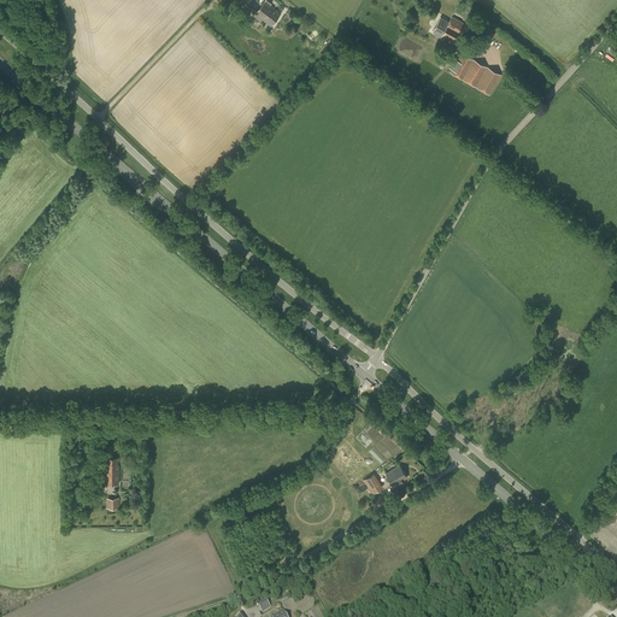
[(270,19),(266,23),(271,27),(281,13),(270,5),(272,1),(271,0),(265,0),(258,9),(262,12),(263,10),(268,13),(266,13),(270,17),(269,18),(270,19)]
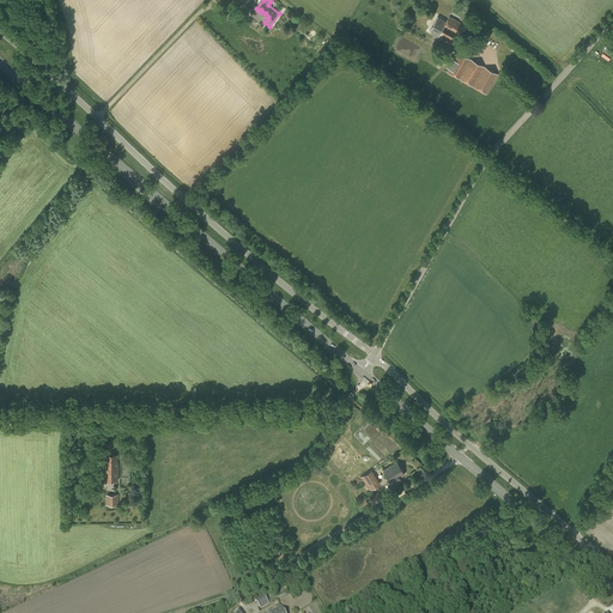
[(253,13),(265,23),(268,19),(267,18),(268,17),(265,13),(266,13),(261,10),(260,12),(256,8),(253,13)]
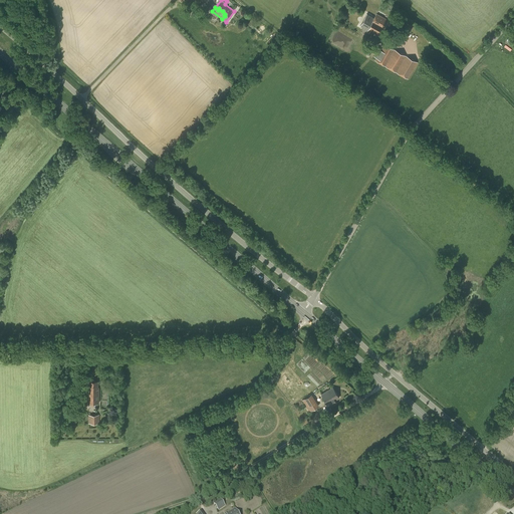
[(376,13),(374,18),(366,14),(360,26),(367,30),(366,32),(368,33),(370,31),(379,36),(389,19),(376,13)]
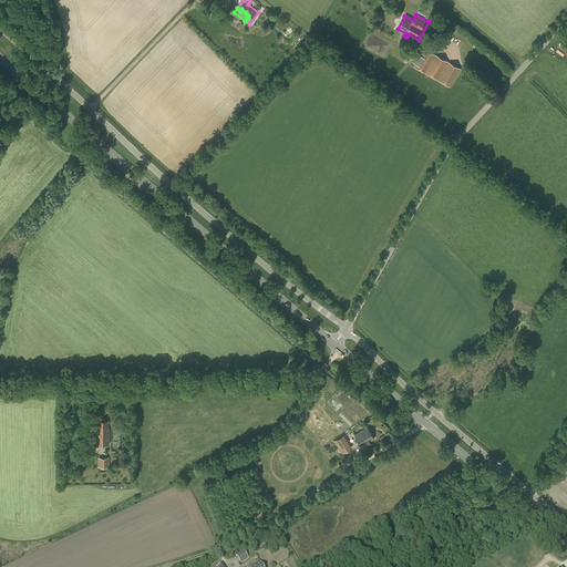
[(282,34),(288,38),(292,31),(287,28),(282,34)]
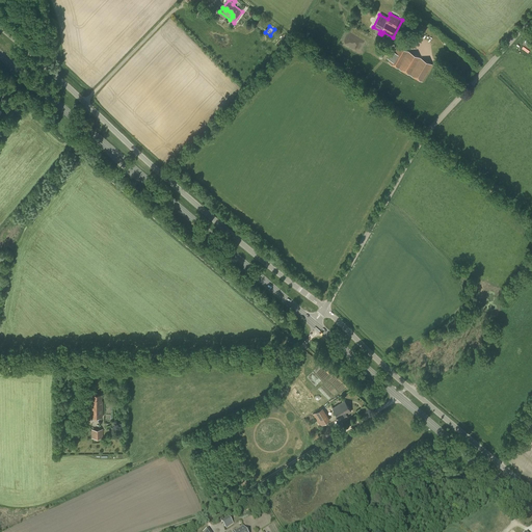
[(281,44),(285,47),(291,38),(287,35),(281,44)]
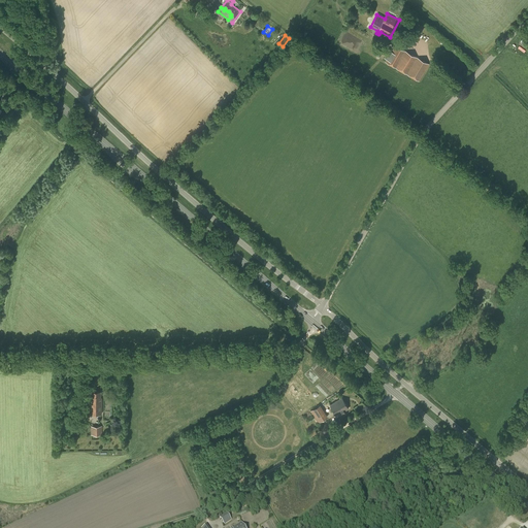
[(389,50),(384,58),(386,59),(387,59),(385,62),(395,68),(396,68),(407,74),(419,81),(429,65),(418,58),(405,52),(395,45),(391,52),(389,50)]
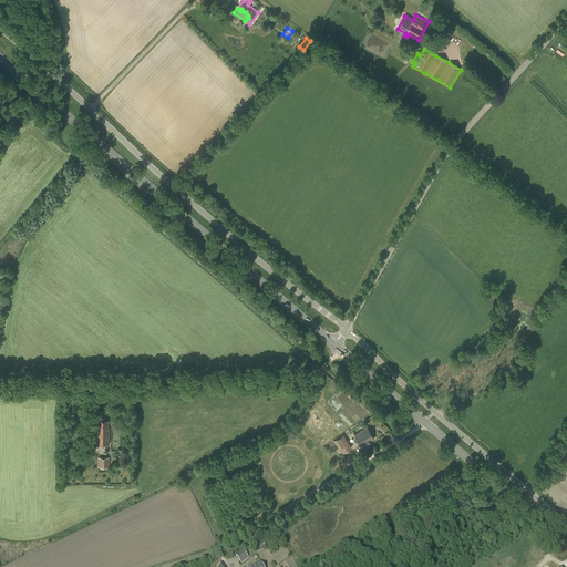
[(109,421),(98,420),(98,428),(96,428),(96,444),(109,444),(110,428),(109,428),(109,421)]
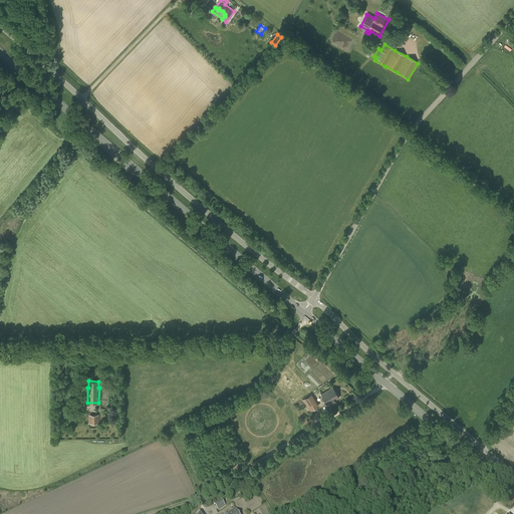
[(333,387),(321,395),(329,408),(337,403),(335,400),(339,398),(333,387)]
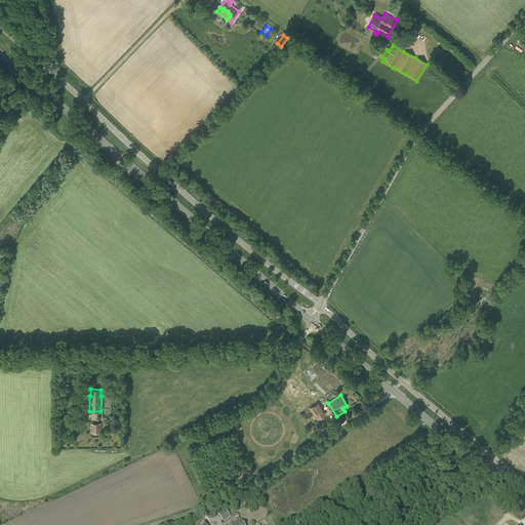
[(318,402),(309,408),(309,409),(308,409),(310,411),(310,410),(315,418),(314,418),(316,420),(326,414),(318,402)]
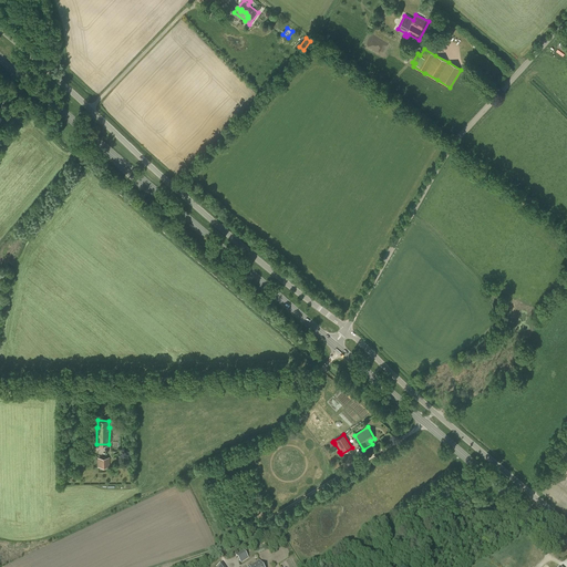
[(110,457),(98,457),(98,467),(110,466),(110,457)]
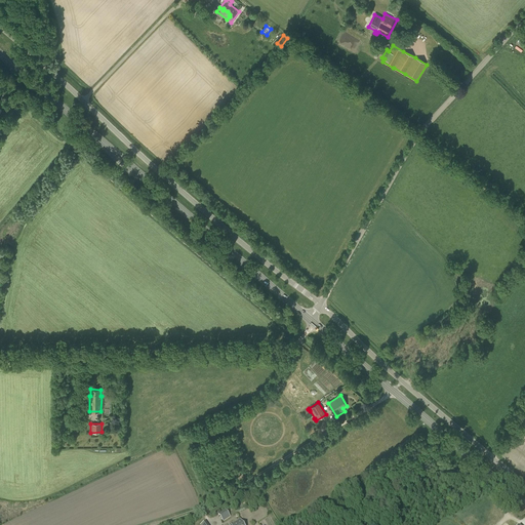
[(218,514),(223,521),(230,516),(226,510),(218,514)]
